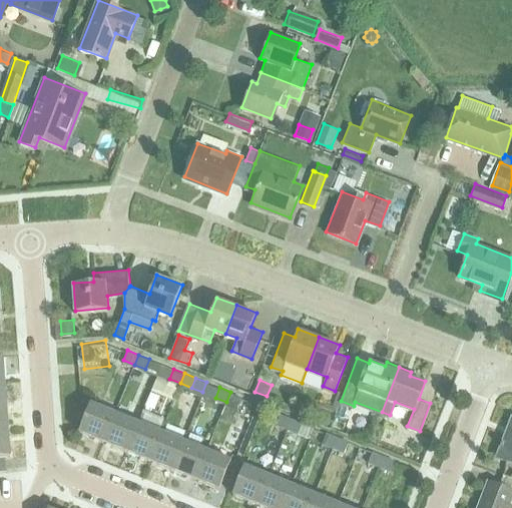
[(159,405),(169,411),(177,398),(168,392),(159,405)]
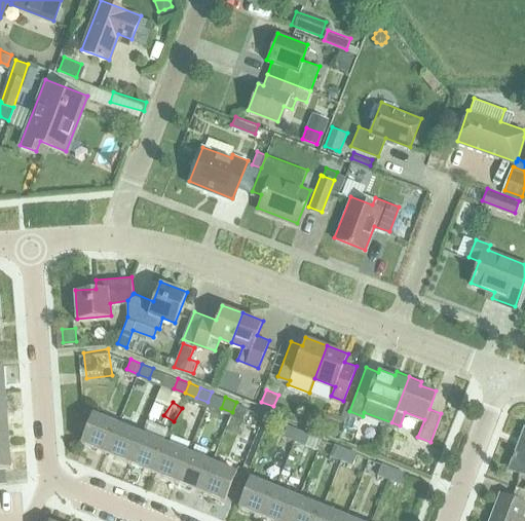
[(248,406),(236,402),(232,412),(244,417),(248,406)]
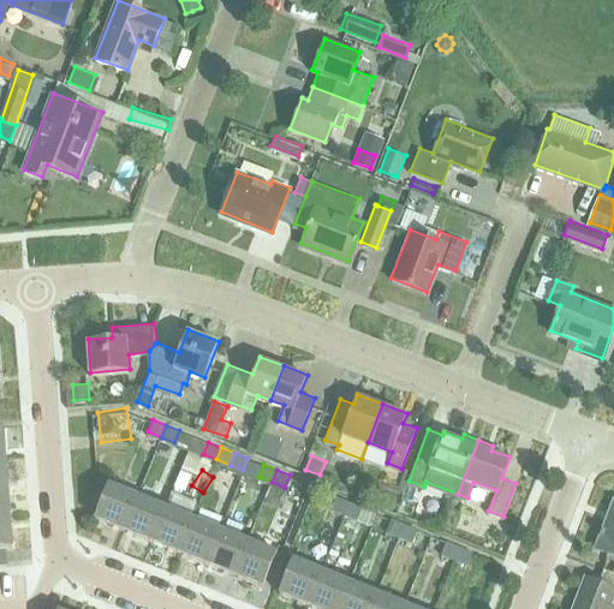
[(125,527),(138,494),(109,482),(96,515),(125,527)]
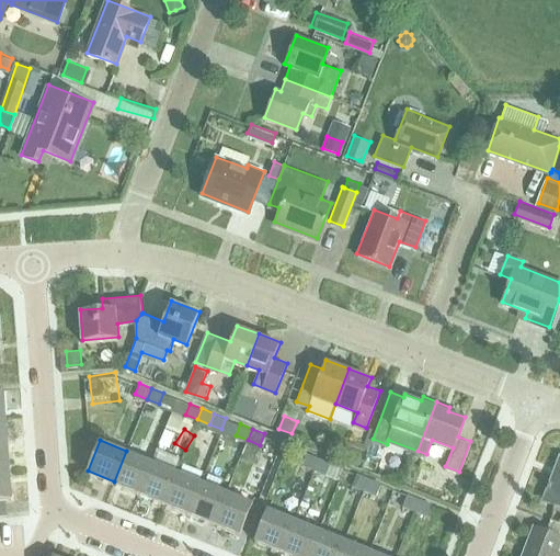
[(0,468),(10,468),(8,442),(0,442),(0,468)]
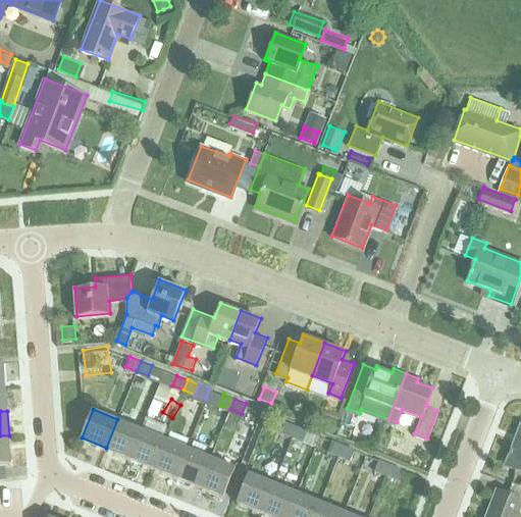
[(344,414),(339,427),(348,431),(353,418),(344,414)]
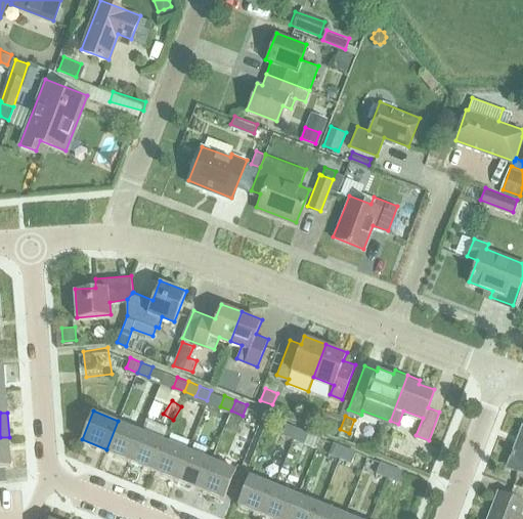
[(141,430),(118,421),(106,449),(130,459),(141,430)]
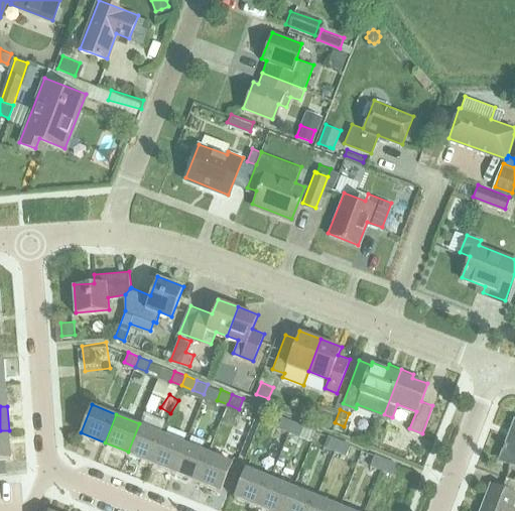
[(289,429),(293,419),(282,415),(278,425),(289,429)]
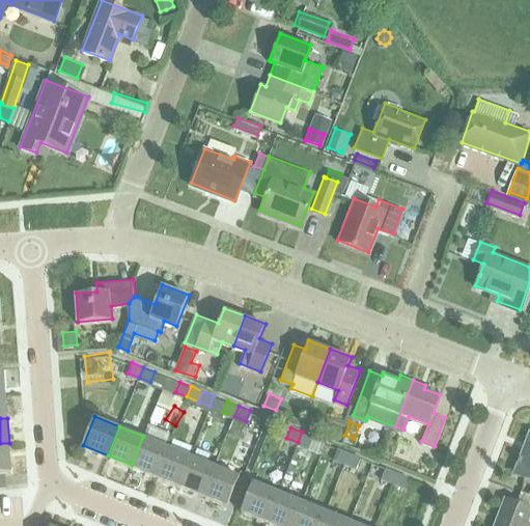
[(302,432),(298,442),(309,447),(313,437),(302,432)]
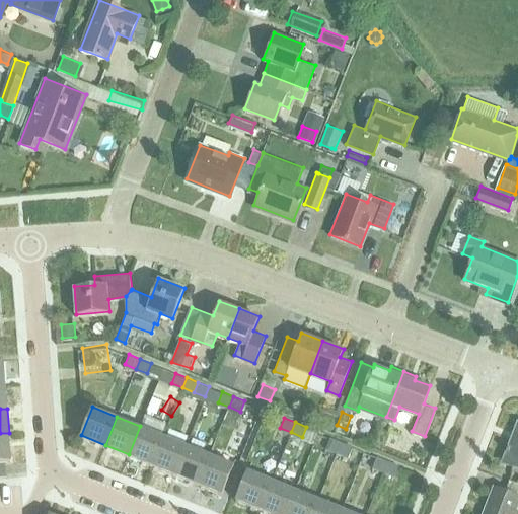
[(140,426),(129,454),(151,464),(163,435),(140,426)]
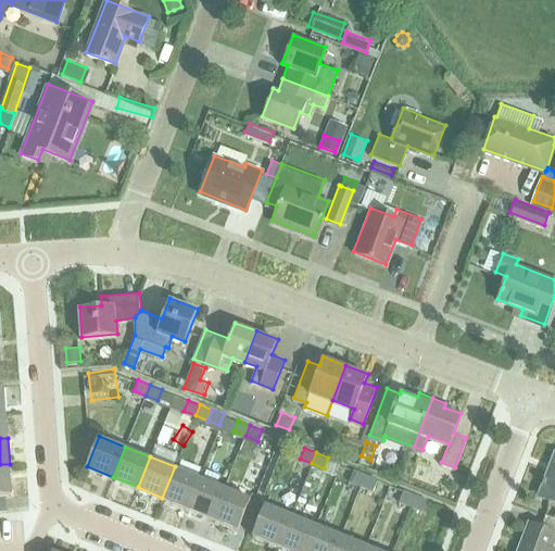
[(554,461),(551,472),(547,470),(539,492),(554,498),(554,461)]
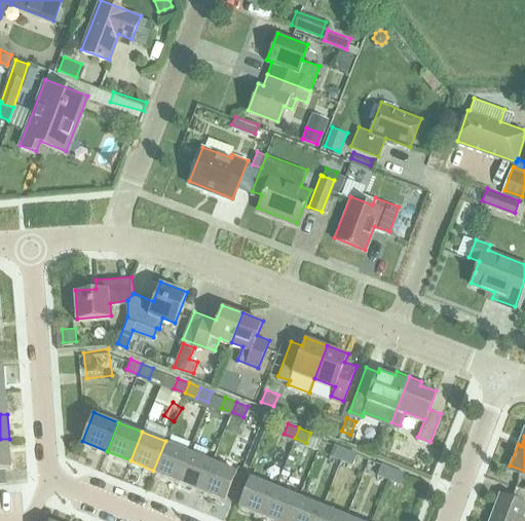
[(11,466),(9,439),(0,439),(0,480),(7,480),(6,466),(11,466)]
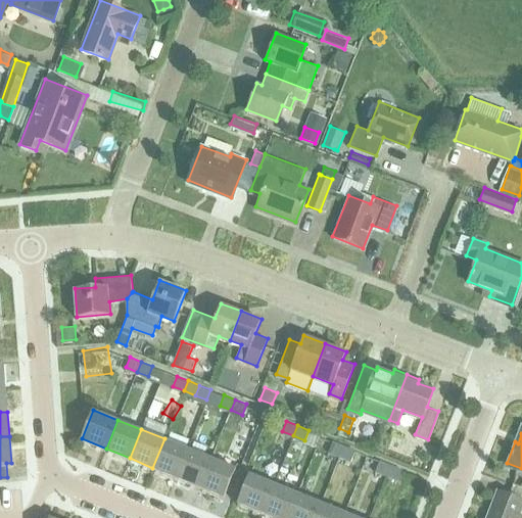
[(188,448),(164,438),(152,468),(176,477),(188,448)]
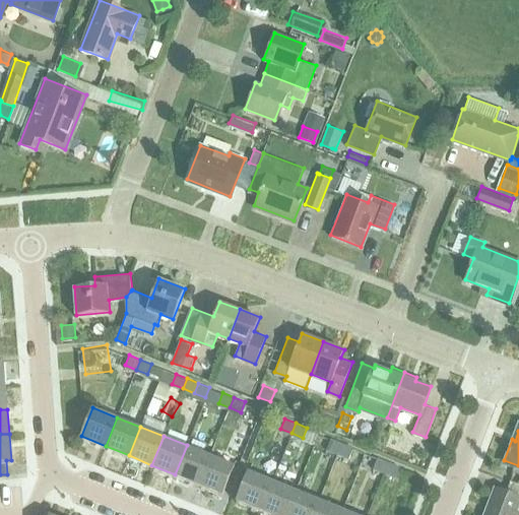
[(338,452),(342,442),(331,437),(327,447),(338,452)]
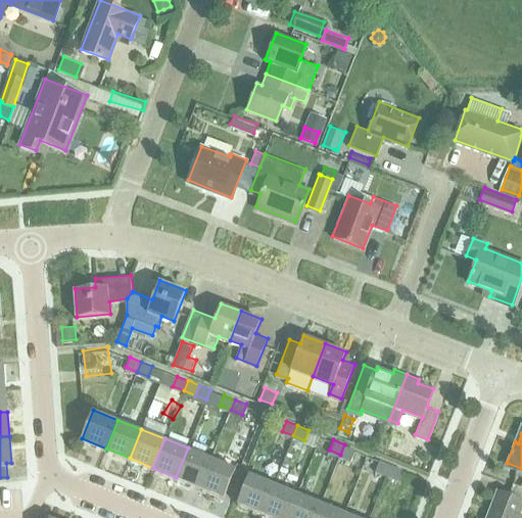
[(356,449),(344,444),(340,455),(351,459),(356,449)]
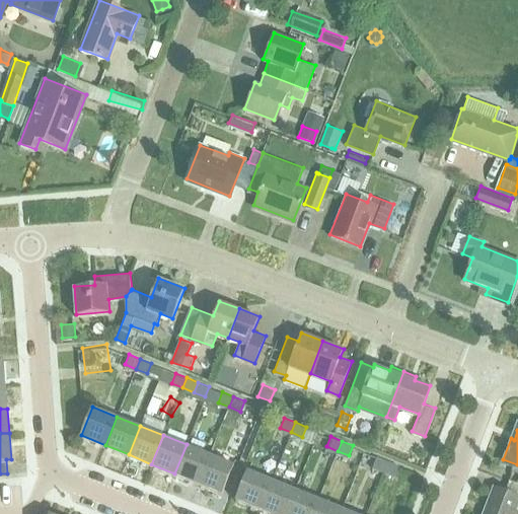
[(210,454),(187,444),(174,473),(198,483),(210,454)]
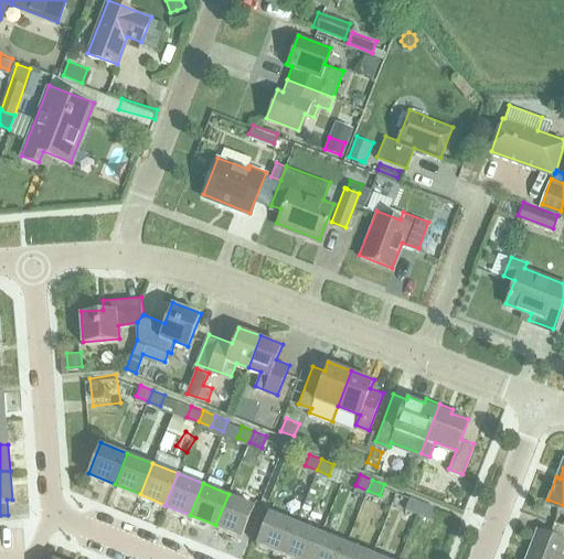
[(229,494),(215,525),(242,536),(254,504),(229,494)]
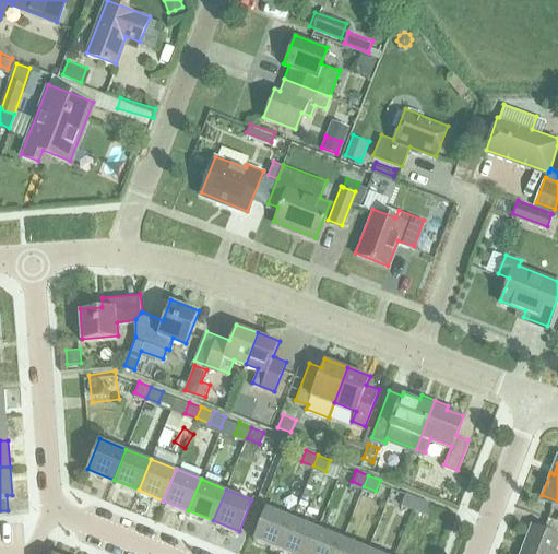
[(414,507),(418,496),(406,491),(402,502),(414,507)]
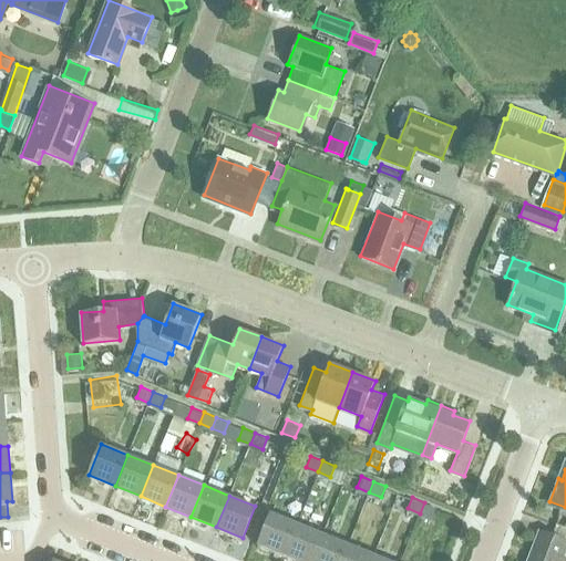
[(436,507),(424,502),(420,513),(432,518),(436,507)]
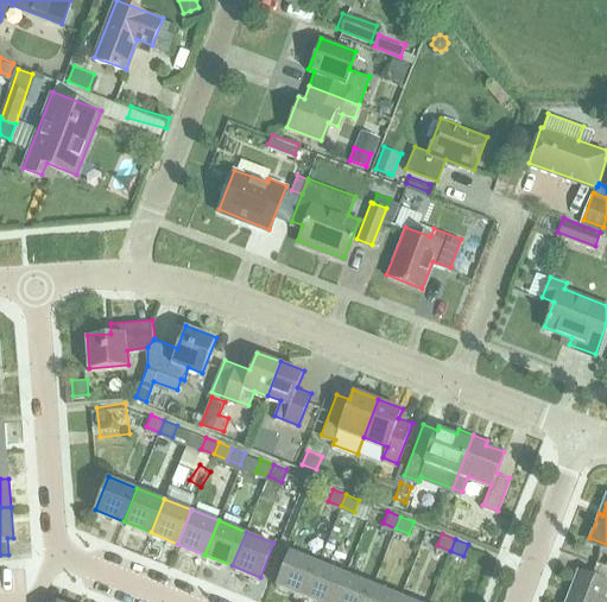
[(305,595),(318,562),(291,550),(277,584),(305,595)]
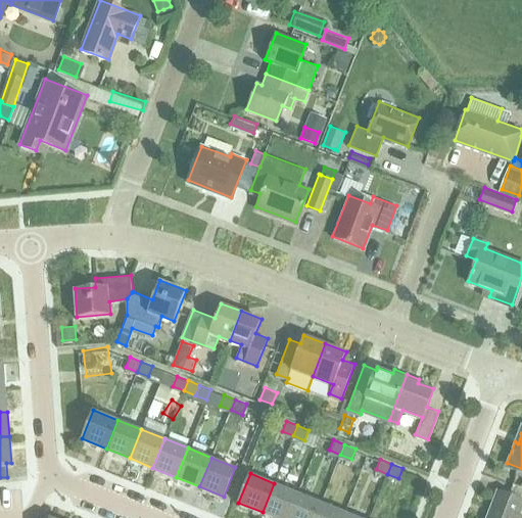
[(496,489),(485,517),(518,517),(521,508),(521,483),(514,480),(509,493),(496,489)]
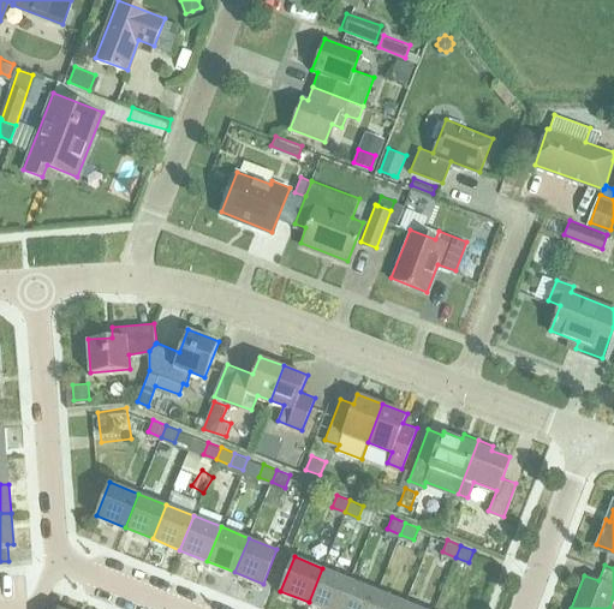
[(322,568),(309,602),(326,608),(338,608),(350,579),(322,568)]
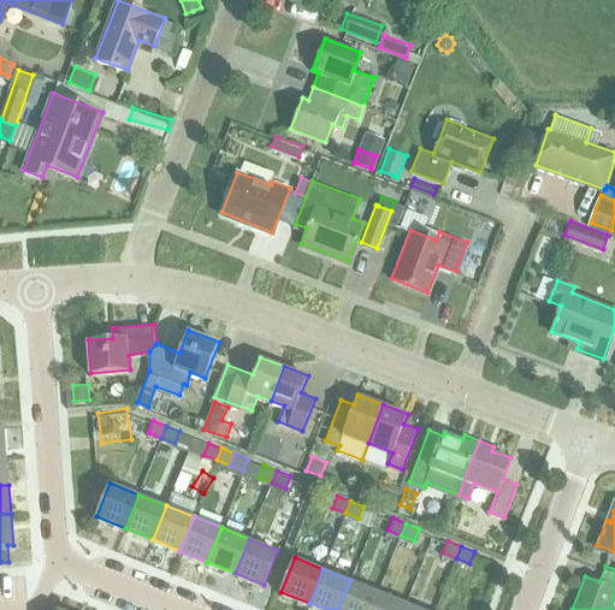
[(350,580),(338,609),(370,609),(378,591),(350,580)]
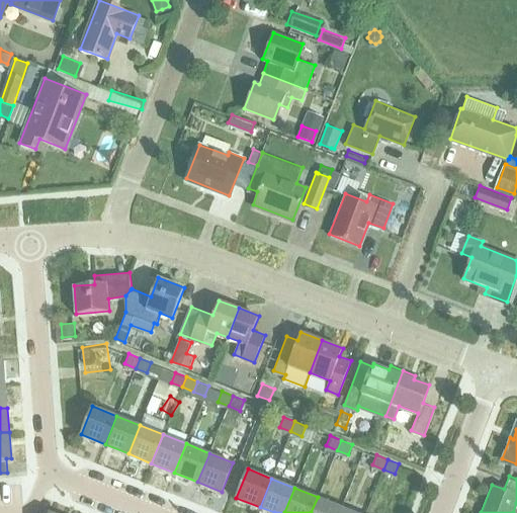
[(318,497),(311,512),(338,512),(341,507),(318,497)]
